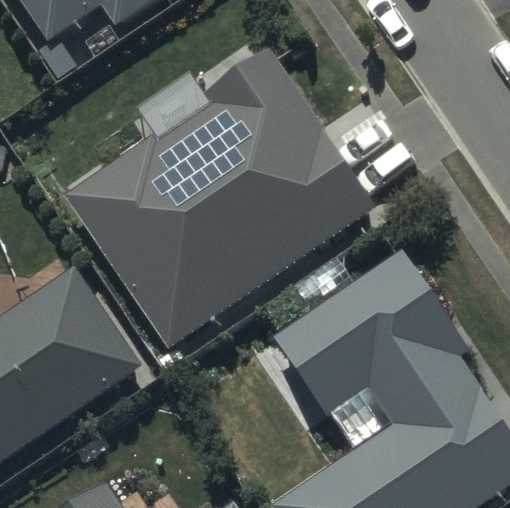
[(19,0),(49,43),(102,7),(115,27),(154,0),(19,0)]
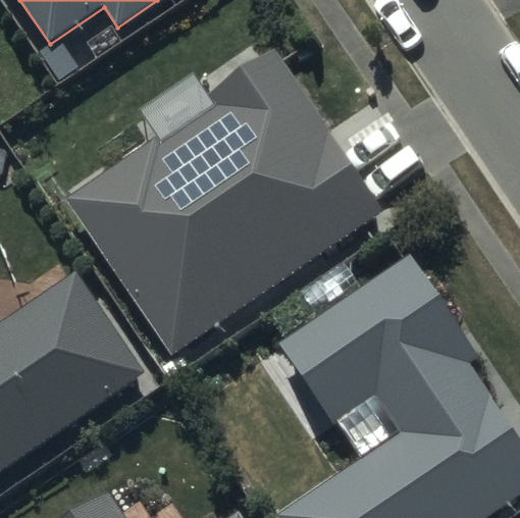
[(156,136),(66,198),(172,354),(382,210),(273,50),(210,93),(218,105),(161,144),(156,136)]
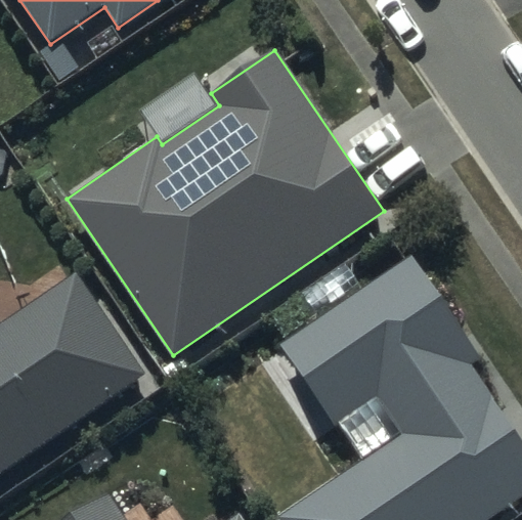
[(0,472),(145,374),(78,273),(1,323),(0,321),(0,472)]
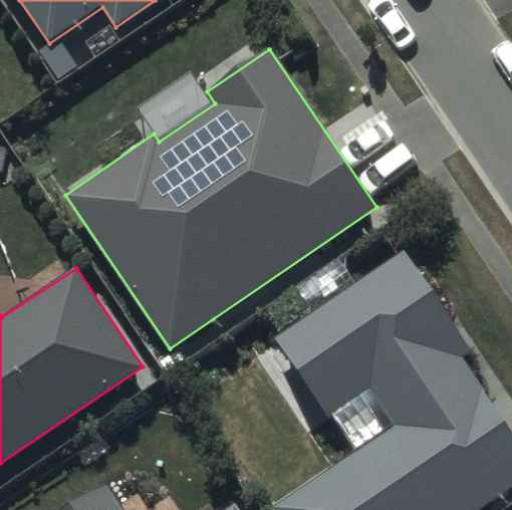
[(469,365),(408,274),(287,355),(336,428),(377,401),(406,443),(305,509),(498,509),(511,501),(511,443),(463,369),(469,365)]
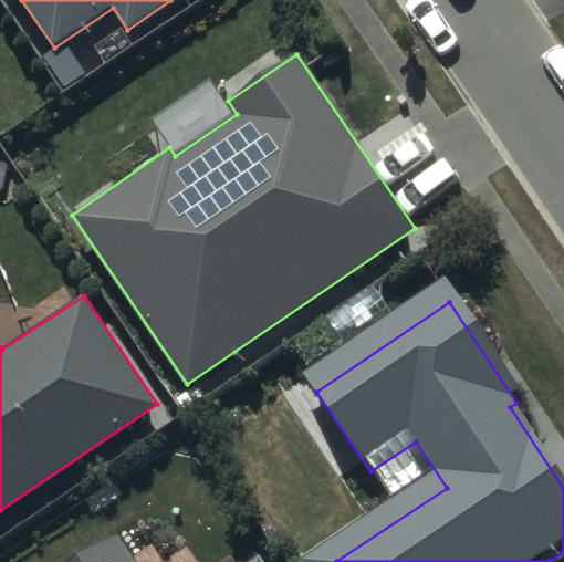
[(262,561),(259,557),(251,561),(133,561),(114,534),(74,561),(262,561)]
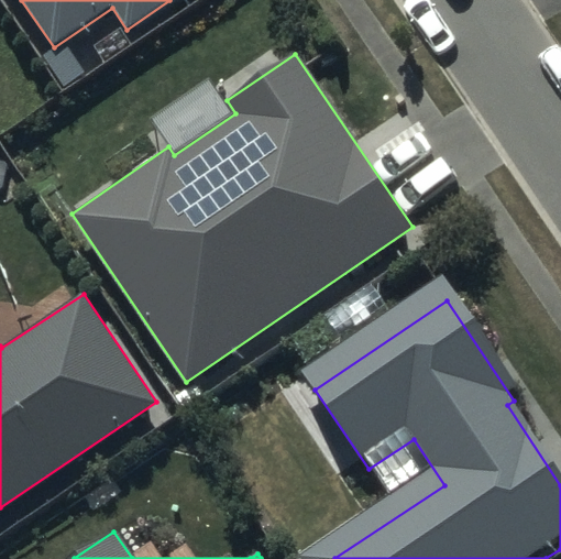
All buildings are outlined.
